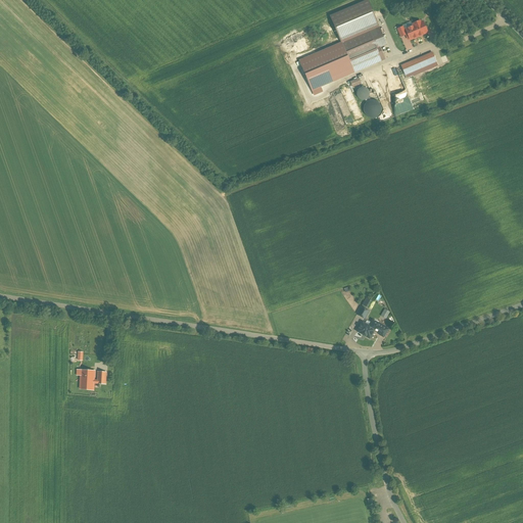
[(386,45),(368,1),(330,16),(354,73),(382,60),(377,49),(386,45)]
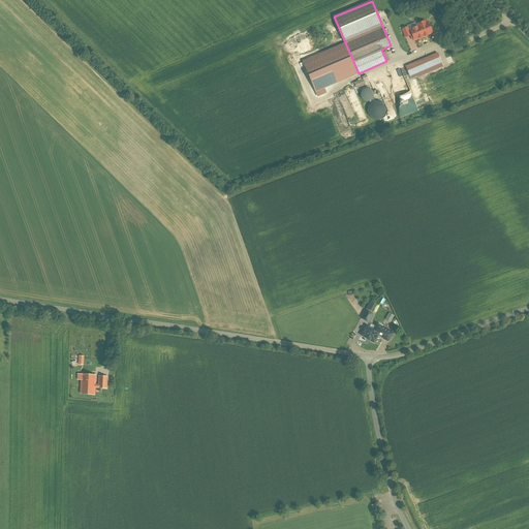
[(418,27),(410,30),(412,35),(414,40),(432,33),(429,25),(427,25),(425,22),(418,25),(418,27)]
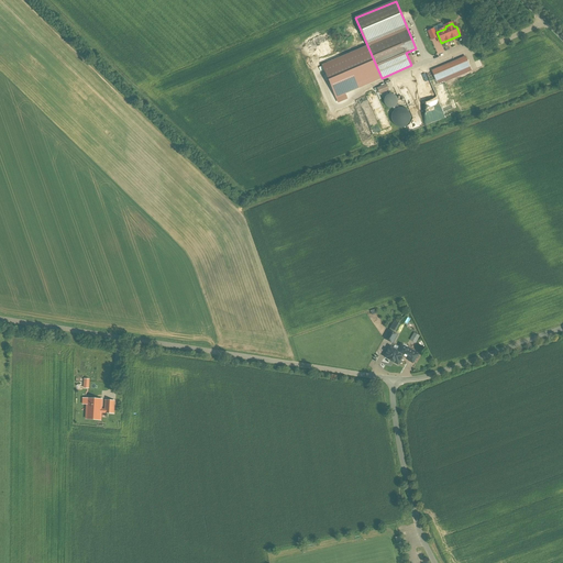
[(431,40),(439,37),(437,32),(435,33),(433,30),(428,32),(431,40)]
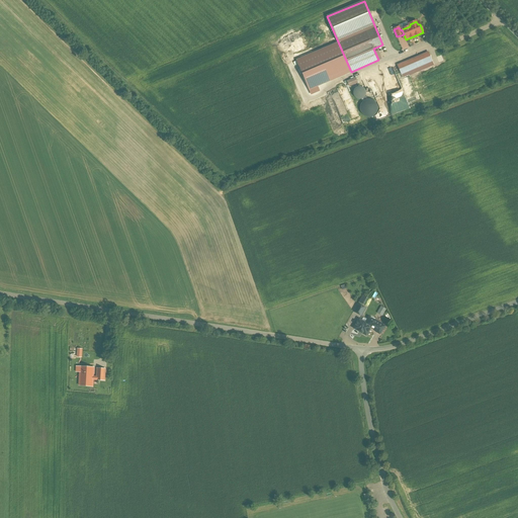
[(428,53),(398,66),(401,74),(432,61),(428,53)]
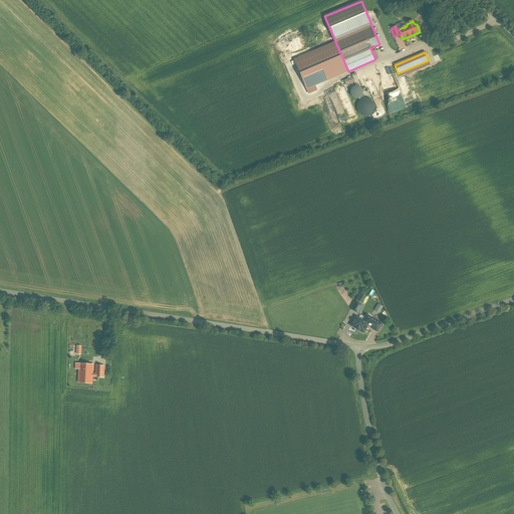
[(357,85),(355,86),(353,88),(352,90),(352,92),(353,94),(354,96),(356,97),(358,97),(360,97),(362,96),(363,94),(364,93),(364,90),(363,88),(361,86),(359,85),(357,85)]
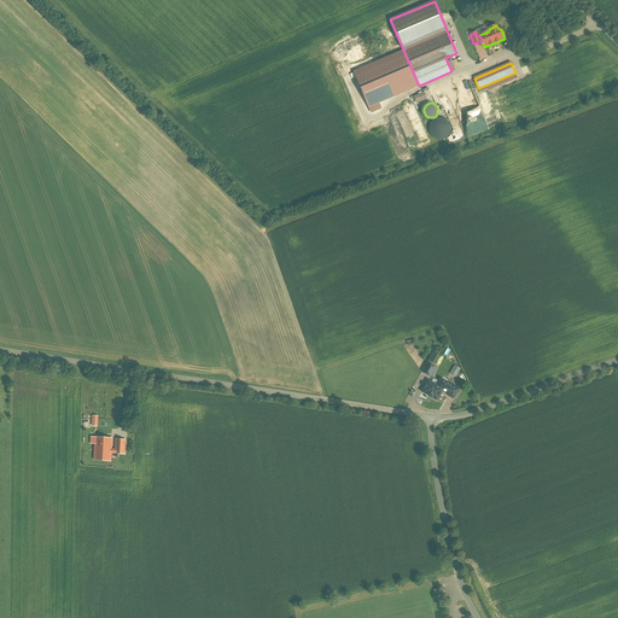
[(443,121),(439,121),(437,122),(433,124),(432,127),(432,129),(432,134),(435,136),(438,139),(441,140),(444,140),(448,138),(450,135),(452,130),(452,127),(449,123),(447,122),(443,121)]
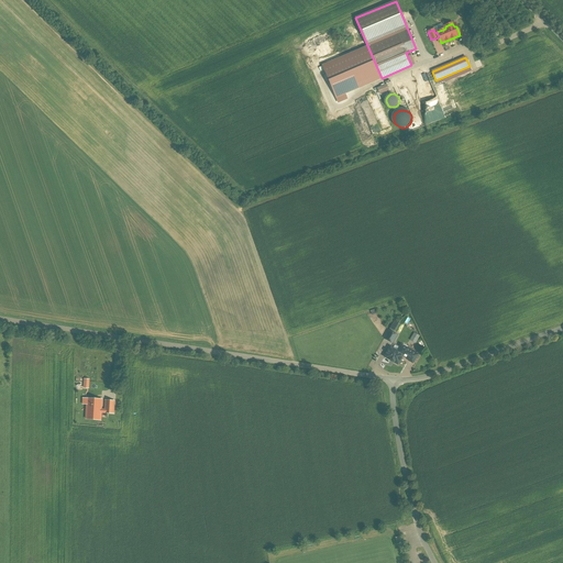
[(397,335),(389,331),(385,340),(392,344),(397,335)]
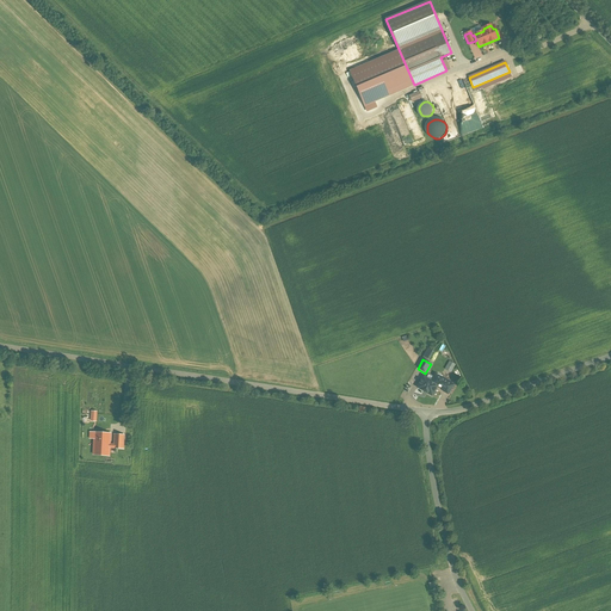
[(432,396),(437,387),(442,378),(436,375),(431,382),(424,377),(418,388),(432,396)]
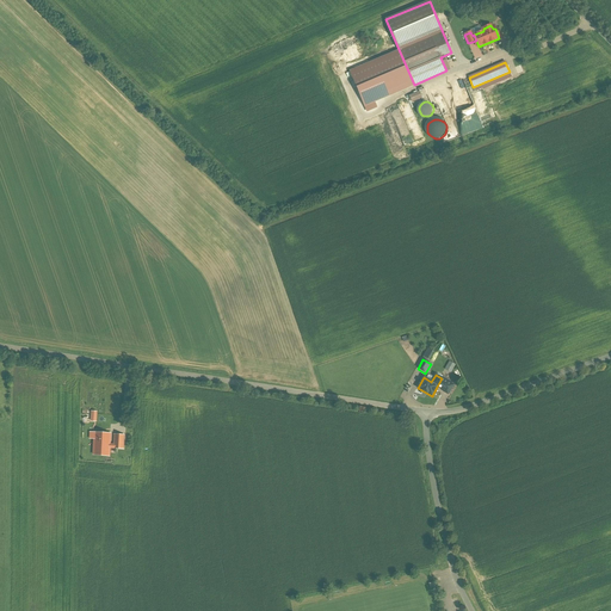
[(454,386),(442,378),(437,387),(440,389),(442,389),(444,390),(444,392),(448,394),(449,393),(454,386)]
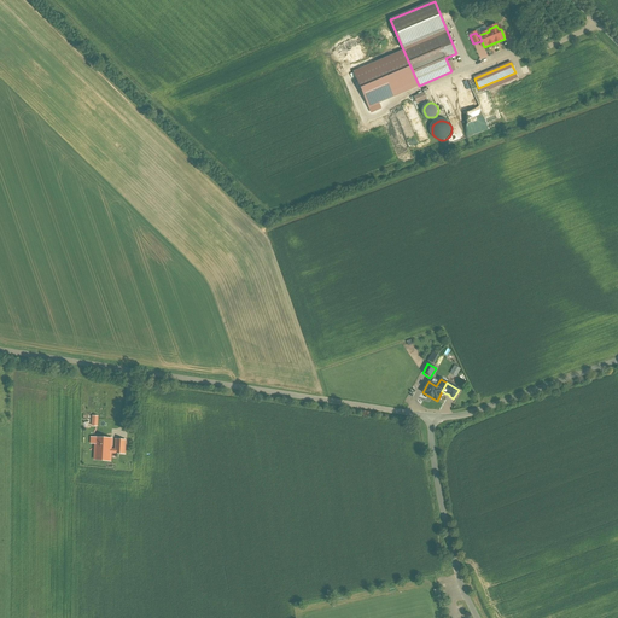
[(112,414),(93,413),(93,426),(112,427),(112,414)]
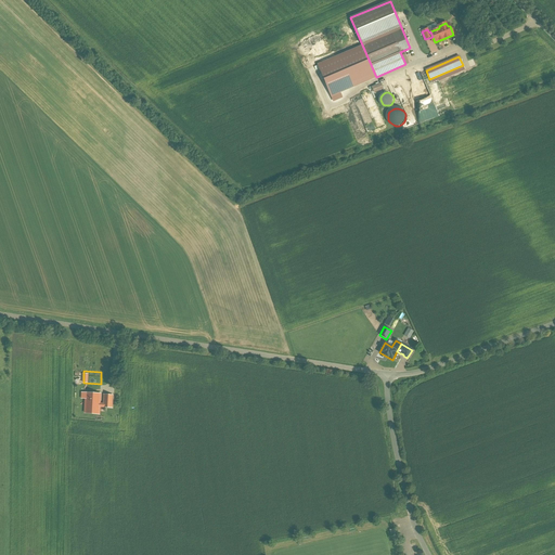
[(100,395),(87,394),(86,403),(89,403),(97,404),(99,404),(100,404),(100,395)]
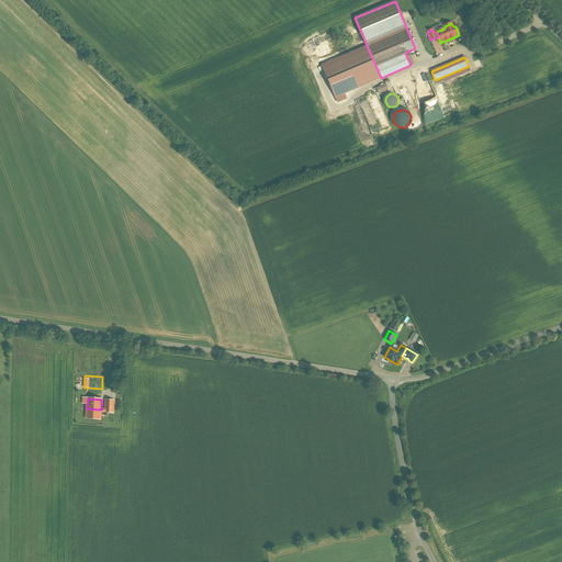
[(105,409),(105,412),(113,413),(114,401),(105,401),(105,409)]
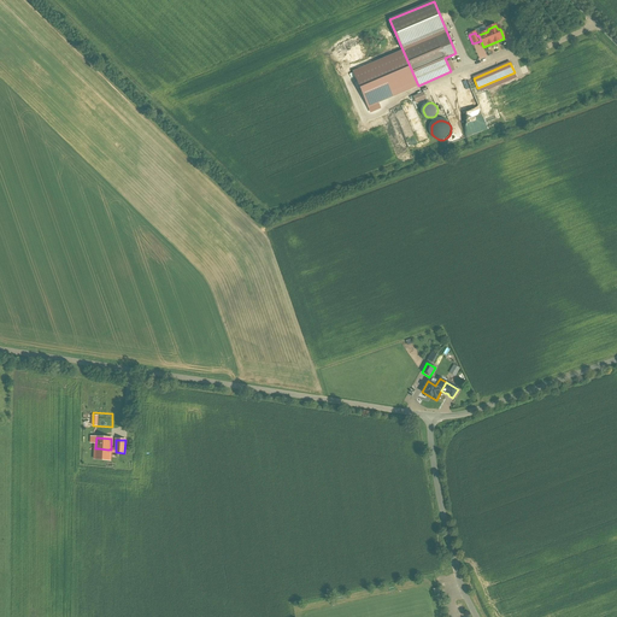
[(116,452),(116,450),(111,450),(110,450),(107,450),(99,448),(95,448),(95,459),(110,460),(110,452),(116,452)]
